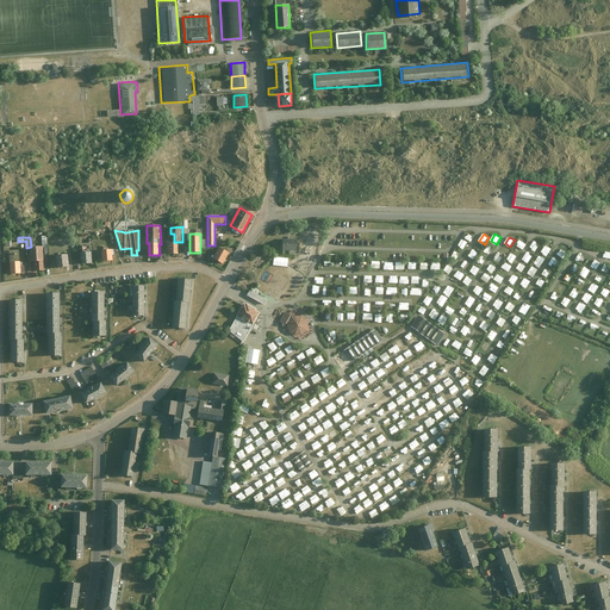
[(297,240),(282,238),(282,250),(297,250),(297,240)]
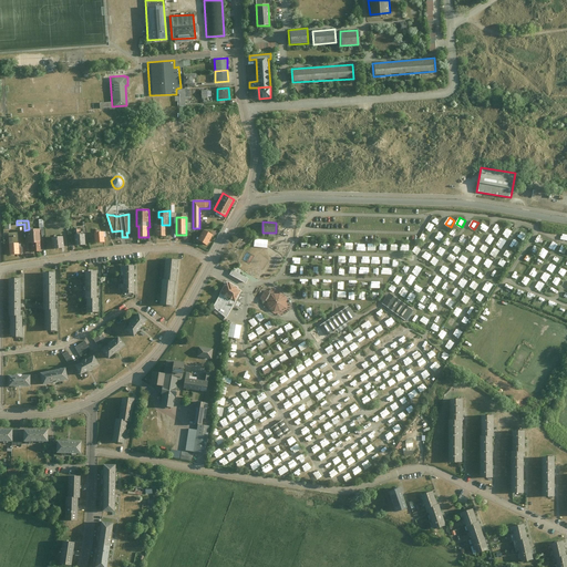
[(426,228),(432,232),(435,225),(431,222),(426,228)]
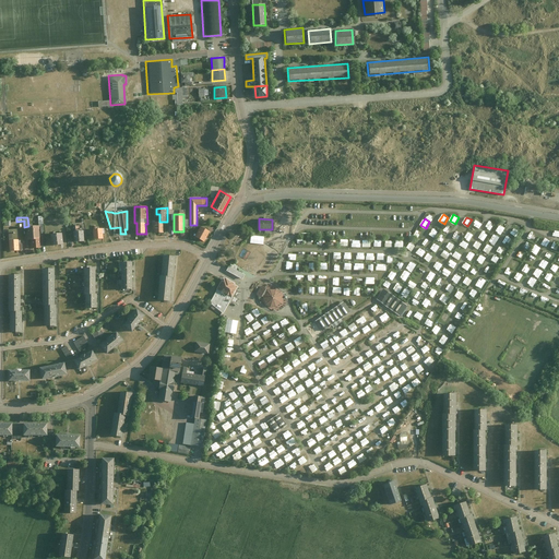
[(156,233),(164,233),(164,222),(159,222),(153,222),(153,230),(156,230),(156,233)]
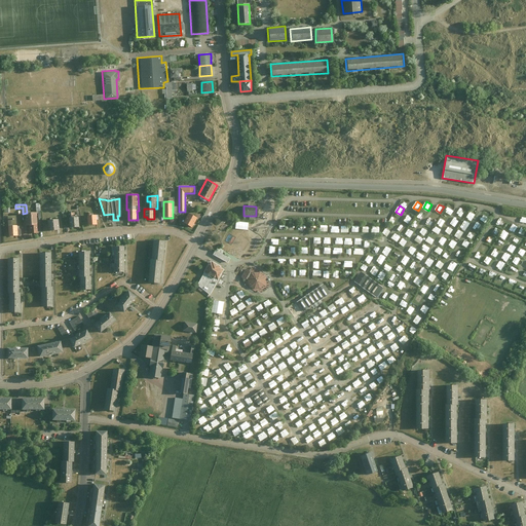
[(183,223),(192,228),(197,218),(189,213),(183,223)]
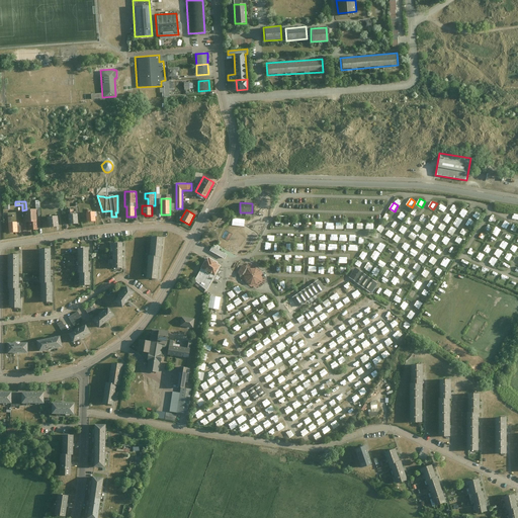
[(28,230),(37,230),(36,210),(25,211),(25,223),(28,223),(28,230)]
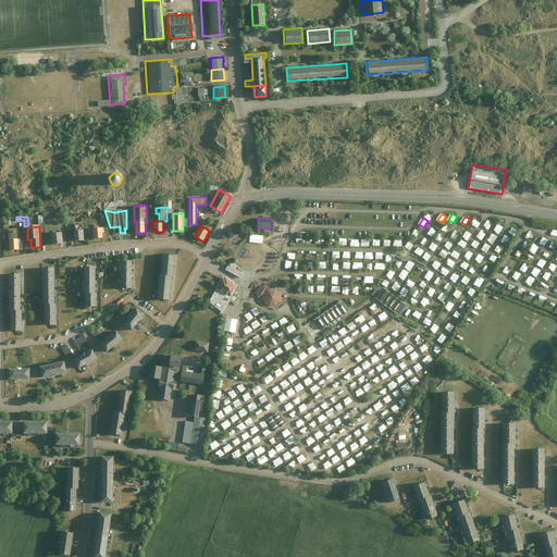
[(509,232),(515,236),(519,231),(514,226),(509,232)]
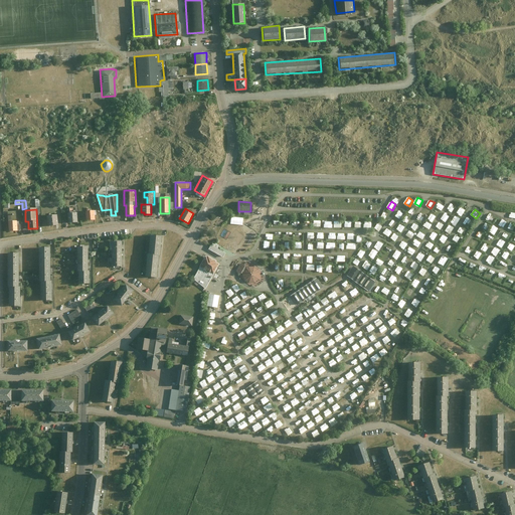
[(95,220),(95,210),(86,211),(87,220),(95,220)]
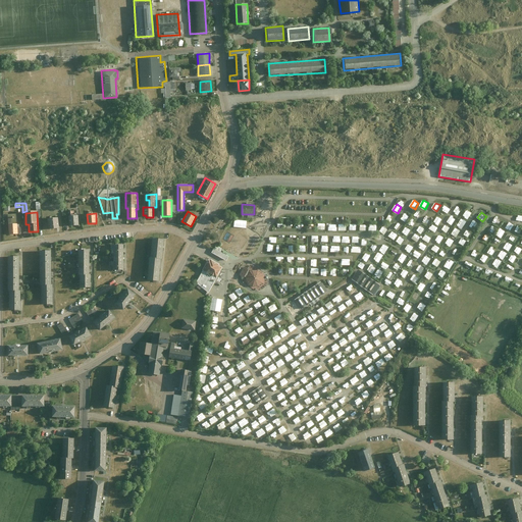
[(8,236),(17,235),(16,214),(7,215),(8,236)]
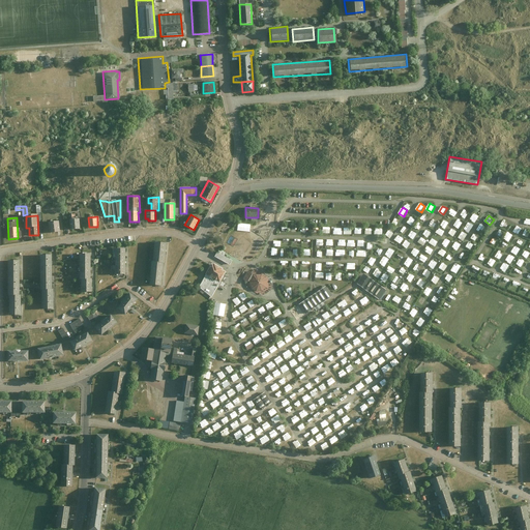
[(70,229),(80,229),(79,218),(69,218),(70,229)]
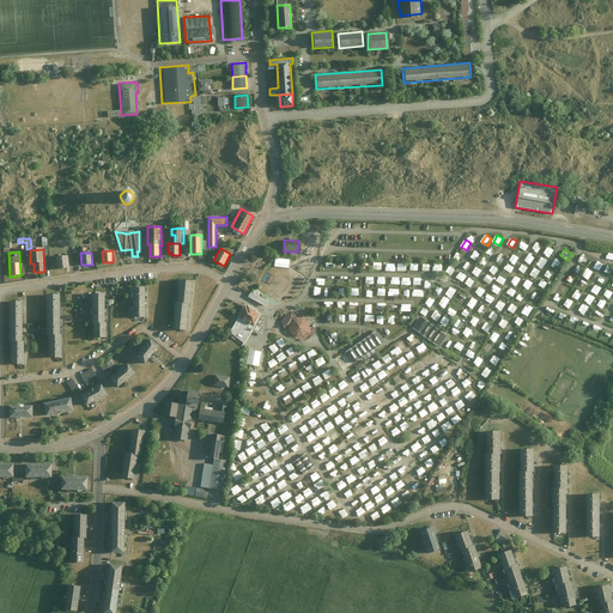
[(510,261),(516,265),(520,258),(514,254),(510,261)]
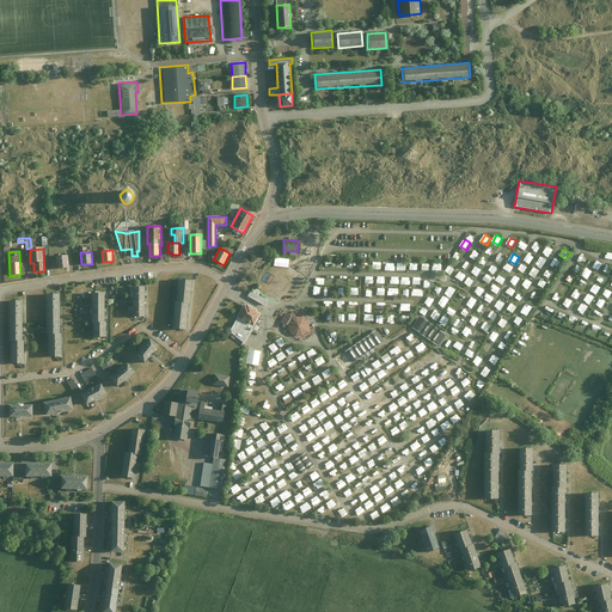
[(525,261),(531,264),(534,257),(528,254),(525,261)]
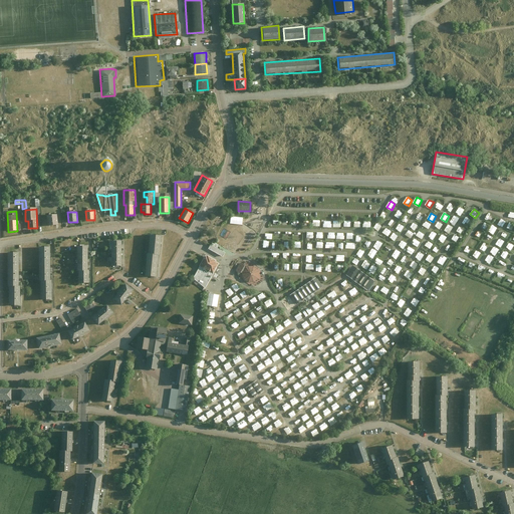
[(48,226),(58,225),(56,214),(46,215),(48,226)]
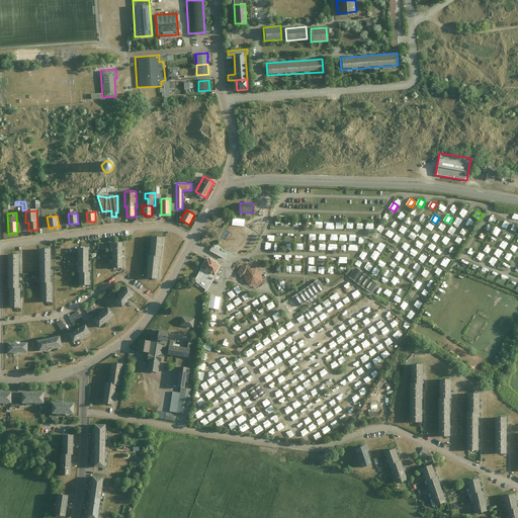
[(458,218),(454,224),(458,227),(462,221),(458,218)]
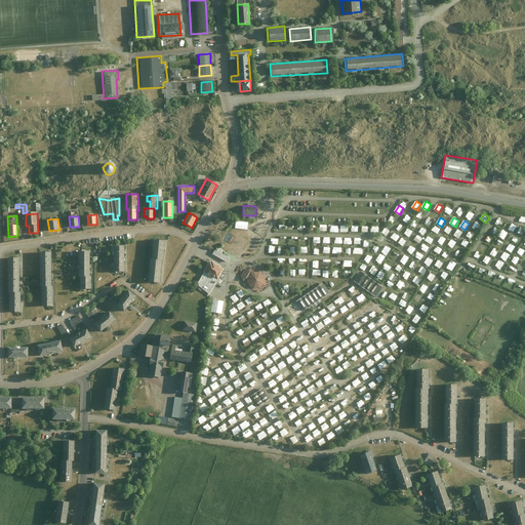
[(435,226),(433,231),(439,234),(441,229),(435,226)]
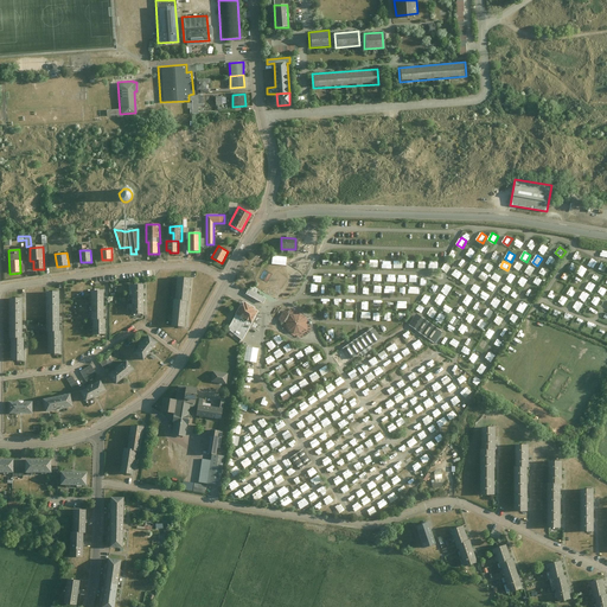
[(515,267),(521,270),(524,264),(518,261),(515,267)]
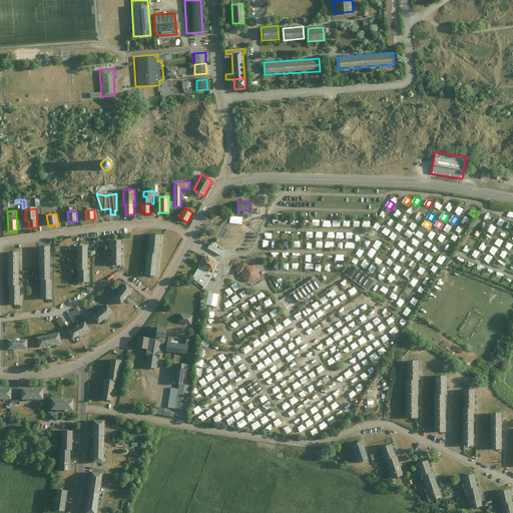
[(379,230),(382,225),(377,222),(374,227),(379,230)]
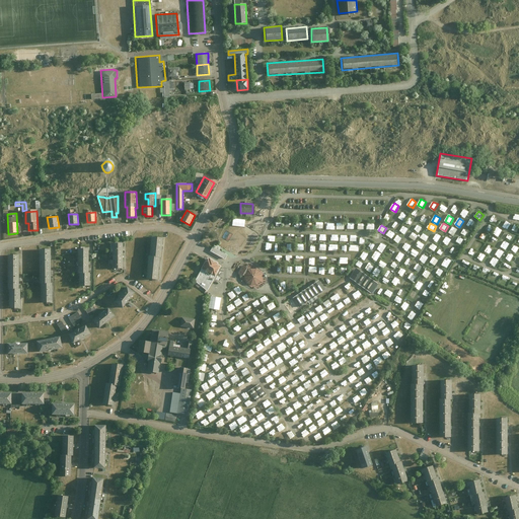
[(405,234),(410,228),(404,225),(400,231),(405,234)]
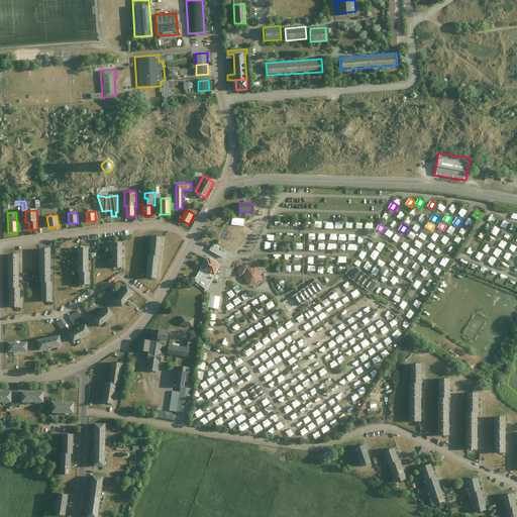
[(451,225),(447,231),(452,235),(456,228),(451,225)]
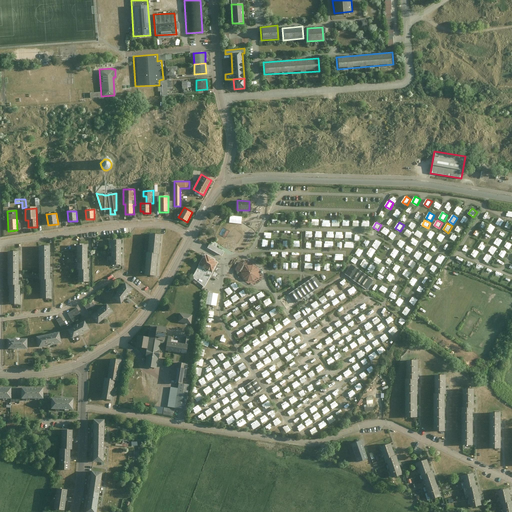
[(487,231),(493,233),(496,226),(491,224),(487,231)]
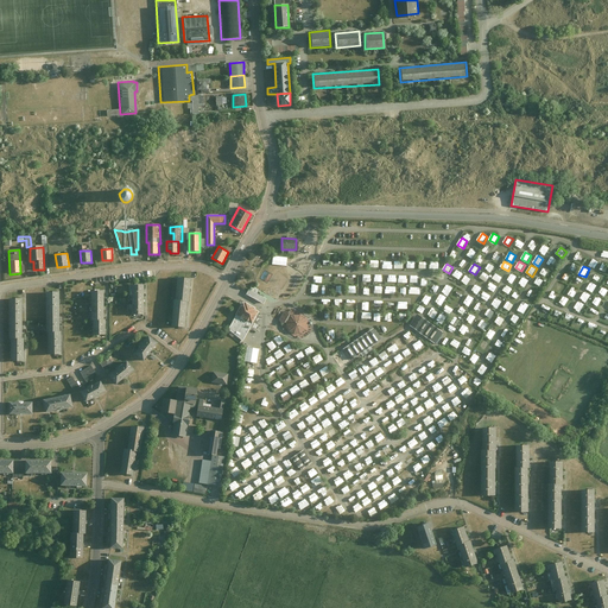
[(457,268),(454,274),(460,279),(464,273),(457,268)]
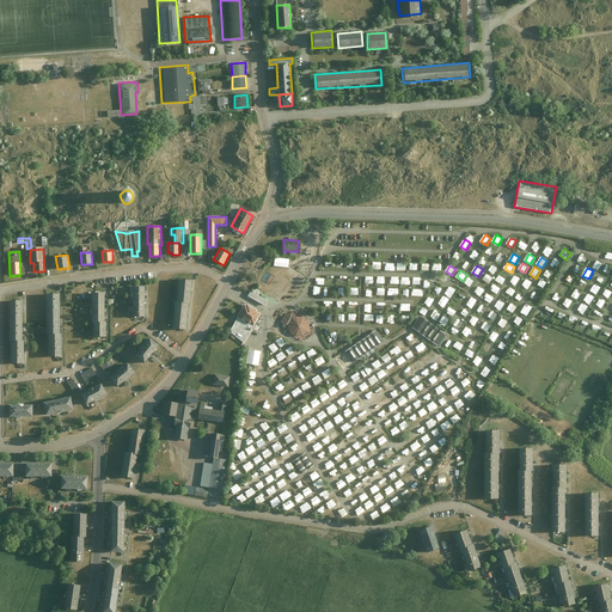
[(490,283),(494,277),(487,274),(483,280),(490,283)]
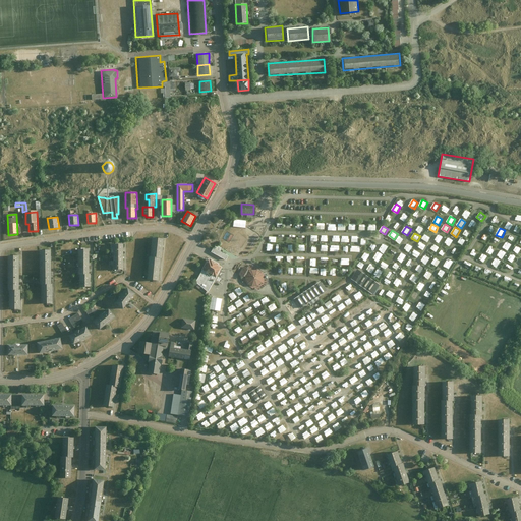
[(425,234),(422,238),(428,242),(431,237),(425,234)]
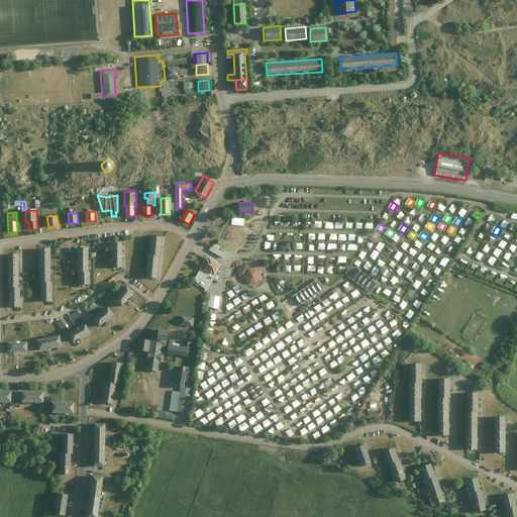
[(436,241),(440,235),(436,232),(431,237),(436,241)]
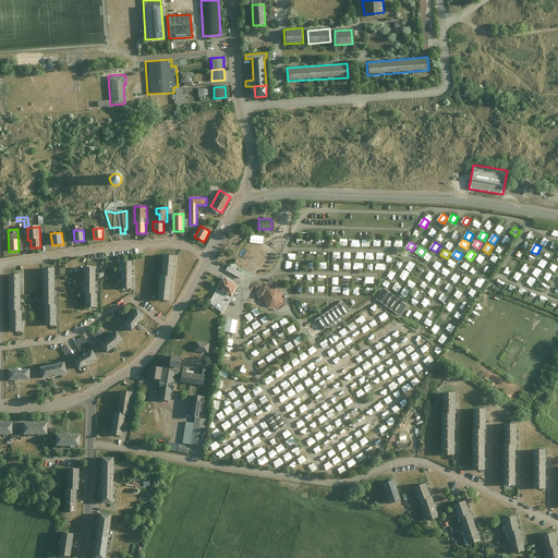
[(424,258),(429,262),(433,255),(427,252),(424,258)]
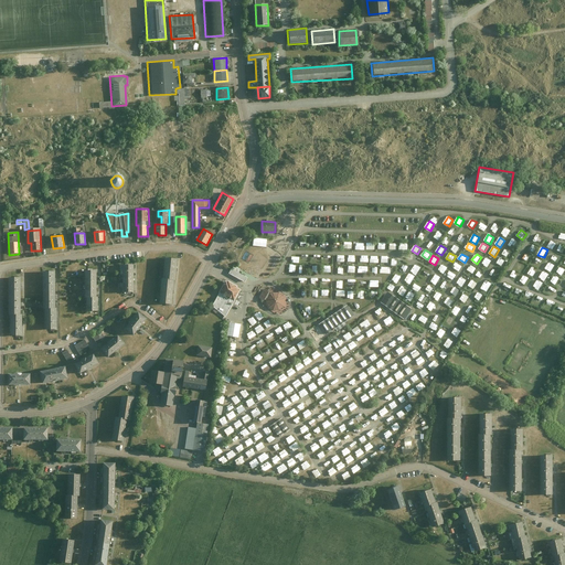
[(177,257),(164,256),(162,278),(172,279),(176,279),(177,257)]
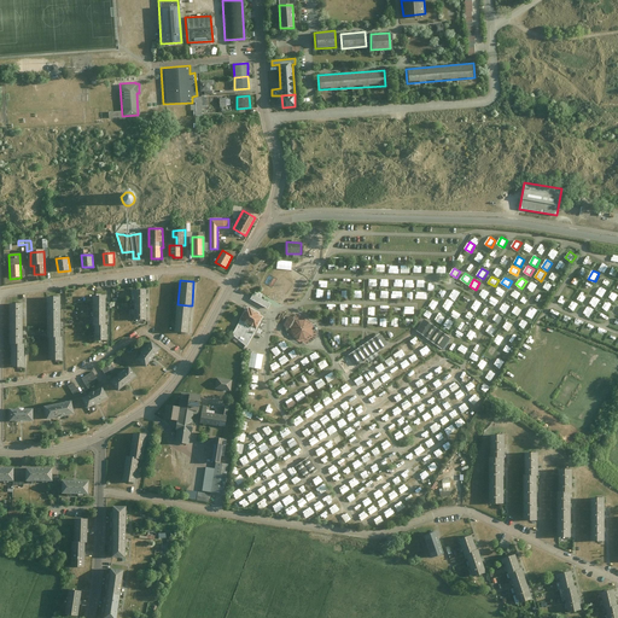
[(503,296),(506,291),(499,286),(495,292),(503,296)]
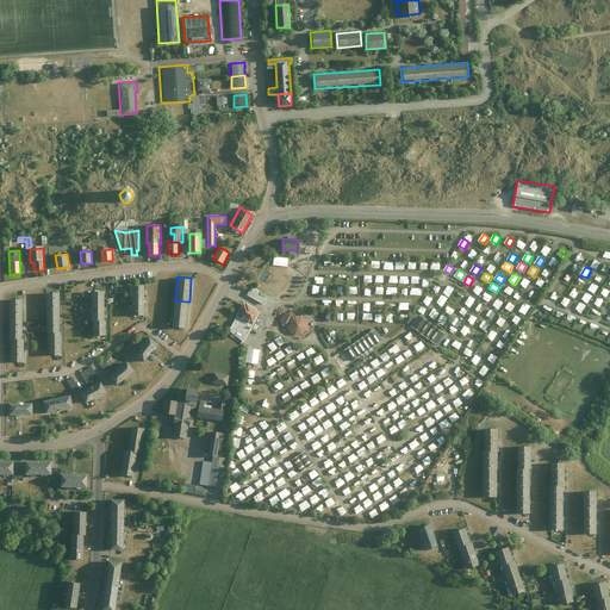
[(590,291),(597,293),(599,285),(593,282),(590,291)]
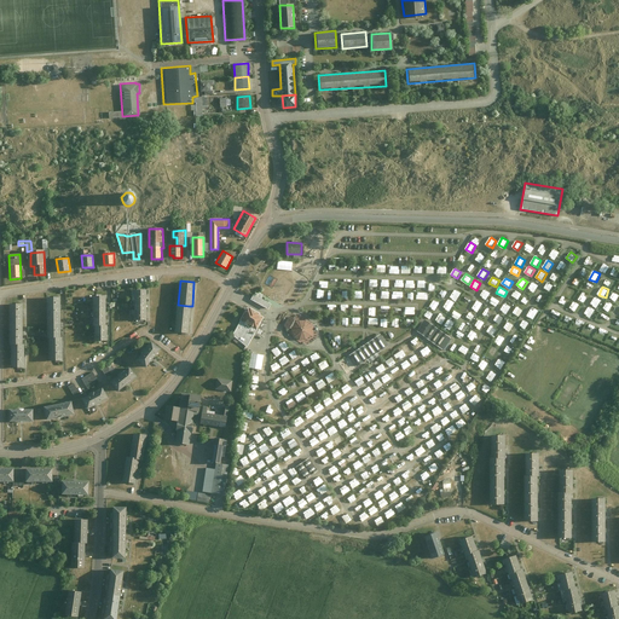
[(145,289),(133,289),(133,319),(145,319),(145,289)]
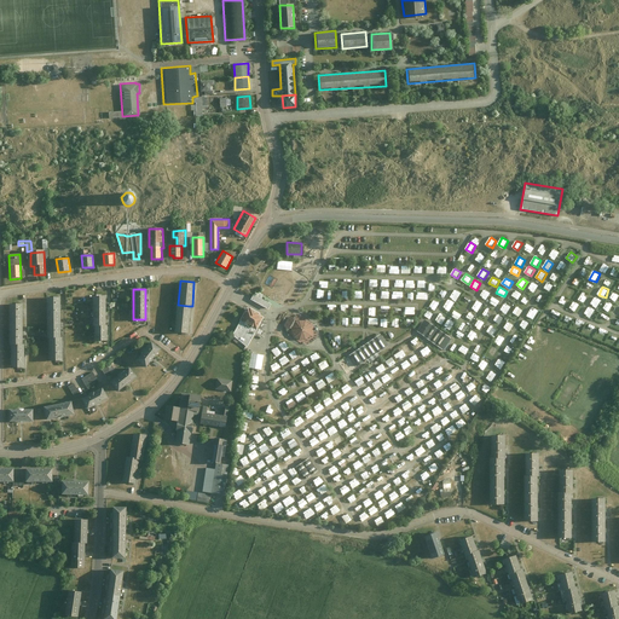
[(516,289),(513,295),(519,300),(522,294),(516,289)]
